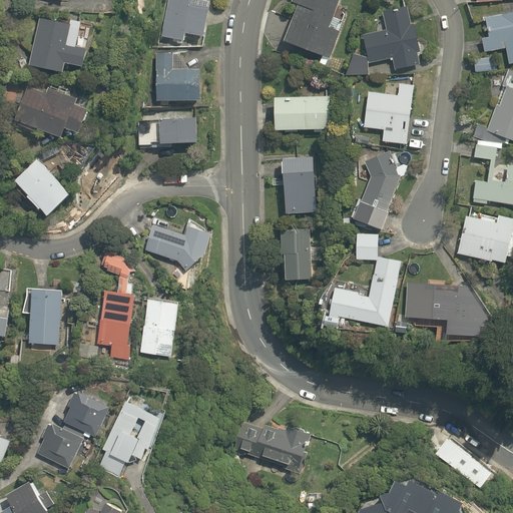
[(165,0),(160,36),(183,40),(184,31),(201,34),(207,0),(165,0)]
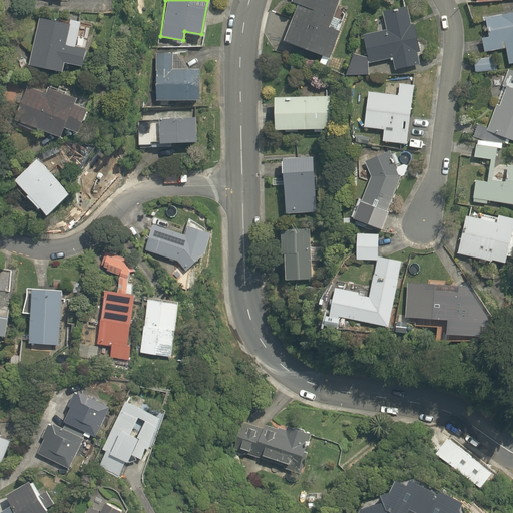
[(337,0),(296,0),(298,1),(286,38),(330,53),(339,24),(330,21),(337,0)]
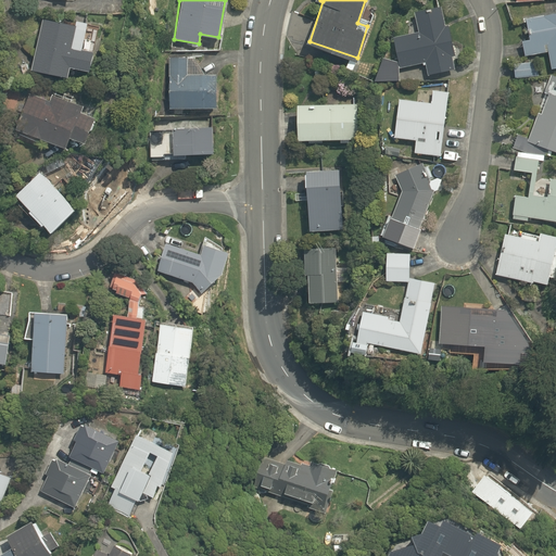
[(401,64),(425,60),(427,73),(453,68),(442,0),(416,4),(420,33),(397,36),(401,64)]
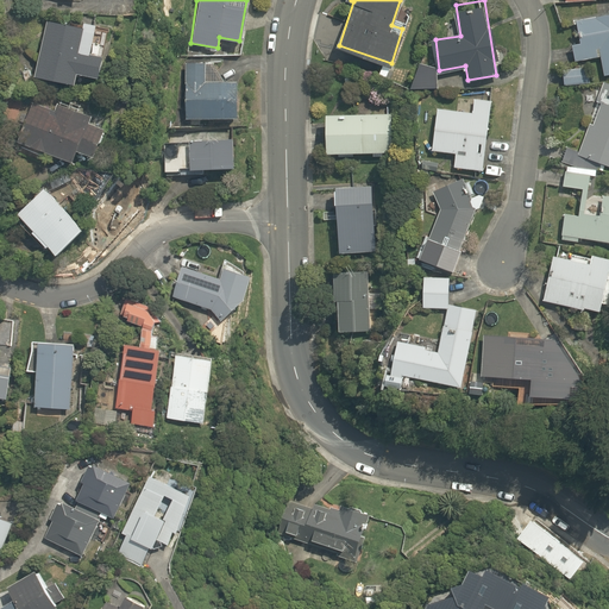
[(608,73),(608,12),(569,22),(577,60),(601,55),(606,75),(608,73)]
